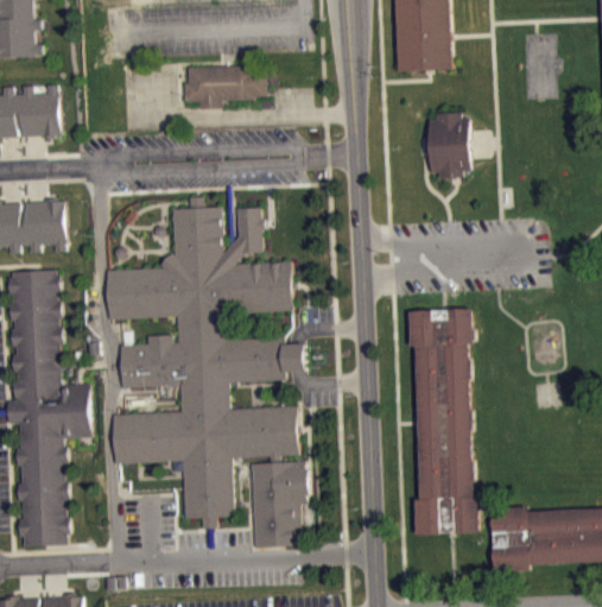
[(31,0),(32,19),(39,19),(40,30),(32,30),(33,44),(42,44),(42,54),(35,55),(35,56),(17,57),(16,57),(0,57),(0,0),(31,0)]
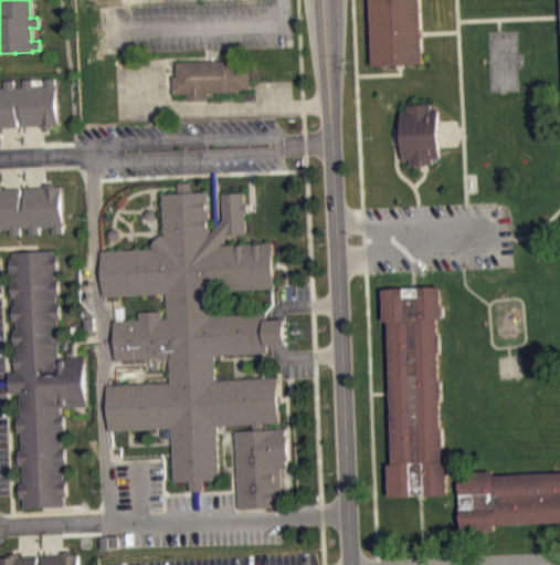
[(415,0),(418,33),(419,65),(394,66),(369,66),(366,0),(415,0)]
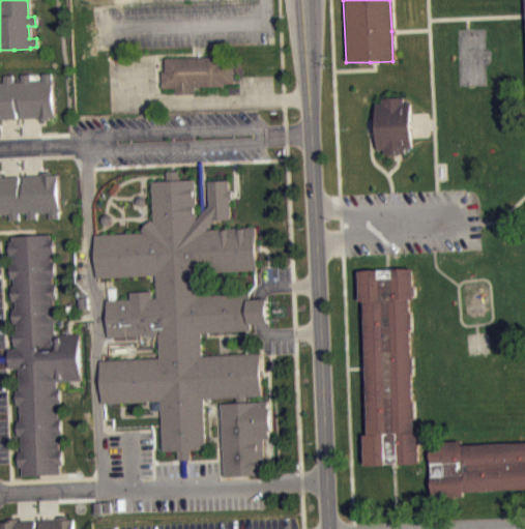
[(162,58),(162,71),(158,71),(159,88),(171,88),(171,93),(190,93),(190,87),(221,87),(221,84),(230,84),(228,56),(162,58)]
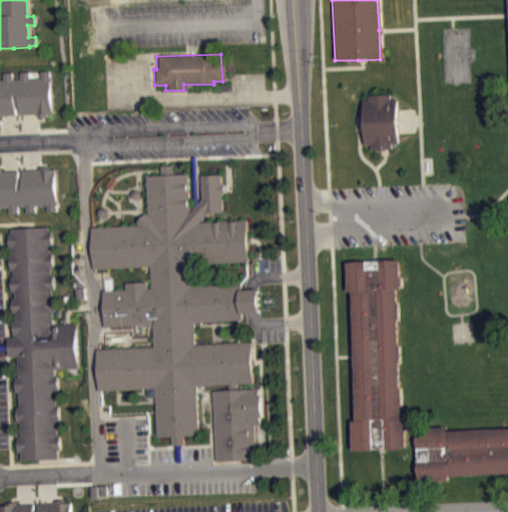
[(0,80),(1,80),(1,73),(10,72),(11,79),(18,79),(17,72),(28,72),(28,78),(38,77),(38,71),(47,70),(47,77),(49,77),(51,113),(46,113),(46,116),(35,116),(35,114),(18,115),(17,108),(14,108),(14,115),(0,115),(0,80)]
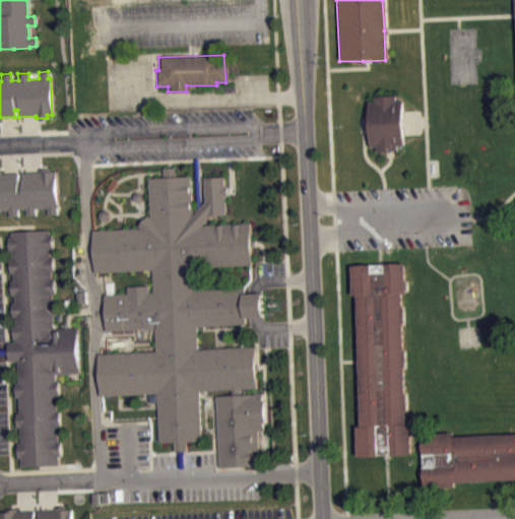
[(364,102),(371,102),(371,96),(391,95),(391,101),(398,101),(399,145),(393,145),(393,150),(385,150),(373,151),(372,146),(366,147),(365,133),(361,133),(361,124),(361,116),(365,116),(364,102)]
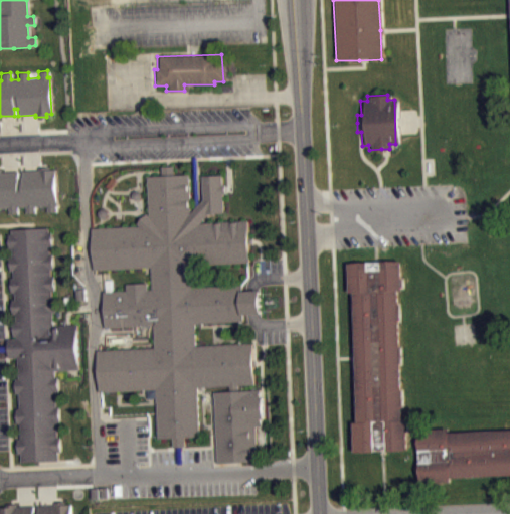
[(170,448),(170,439),(155,439),(154,403),(153,390),(142,390),(96,391),(94,351),(151,348),(150,326),(118,327),(102,328),(100,292),(123,291),(123,285),(144,284),(144,290),(148,290),(147,268),(91,270),(89,228),(136,226),(133,224),(139,218),(143,214),(145,216),(143,177),(158,176),(158,172),(157,167),(169,166),(170,175),(184,175),(187,213),(199,200),(198,177),(218,176),(218,185),(220,185),(221,190),(221,193),(218,193),(219,213),(205,213),(197,223),(244,221),(244,241),(244,263),(188,265),(189,287),(238,285),(239,292),(249,291),(256,291),(257,313),(250,314),(240,315),(240,321),(210,323),(196,324),(192,324),(193,345),(249,343),(250,364),(251,384),(235,385),(237,391),(259,389),(259,397),(260,397),(261,397),(262,418),(260,419),(260,426),(253,426),(256,455),(258,455),(258,461),(235,462),(215,463),(211,392),(228,391),(227,386),(199,387),(195,387),(196,437),(182,438),(182,447),(170,448)]
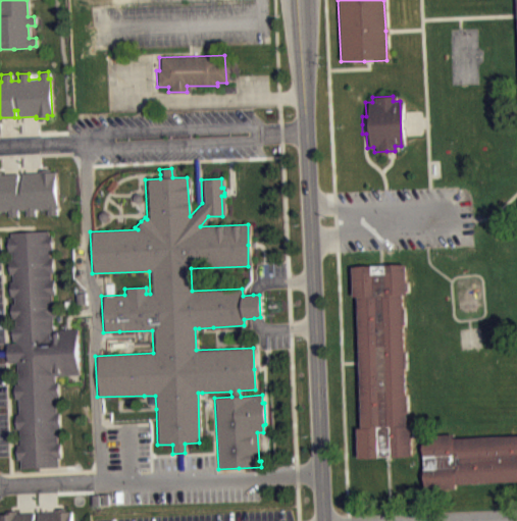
[(0,211),(7,210),(7,218),(17,217),(16,211),(24,210),(24,217),(34,217),(34,209),(45,209),(46,216),(56,215),(53,173),(49,173),(49,169),(38,170),(39,173),(20,174),(20,180),(17,180),(17,174),(0,175),(0,172),(0,211)]
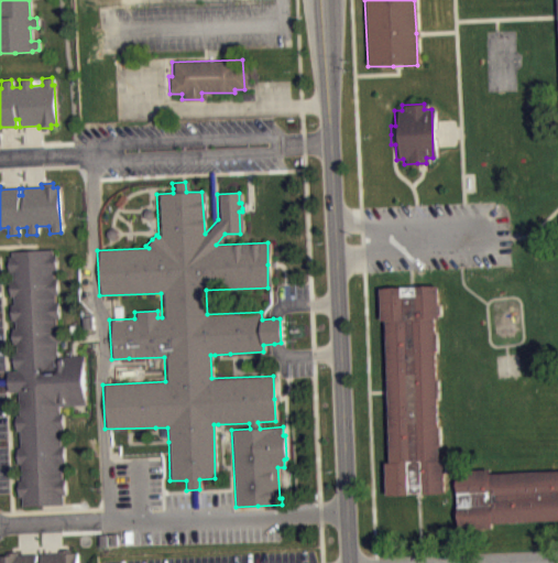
[(9,251),(10,257),(6,257),(7,273),(10,273),(10,281),(7,282),(8,296),(11,296),(11,304),(8,304),(9,321),(12,321),(12,328),(9,328),(9,345),(13,345),(13,353),(10,353),(10,368),(14,368),(14,370),(6,370),(6,392),(14,391),(14,409),(15,409),(15,414),(13,414),(14,432),(18,431),(18,447),(14,447),(15,464),(19,464),(19,480),(17,480),(18,497),(20,497),(21,506),(61,505),(59,495),(64,495),(64,478),(59,478),(59,463),(62,463),(62,445),(58,445),(58,430),(61,430),(61,412),(57,412),(57,407),(83,405),(80,356),(69,356),(54,357),(54,343),(57,343),(56,326),(53,326),(53,318),(56,317),(55,302),(52,302),(52,295),(55,295),(54,278),(51,278),(51,271),(54,271),(53,253),(50,255),(50,250),(29,250),(9,251)]
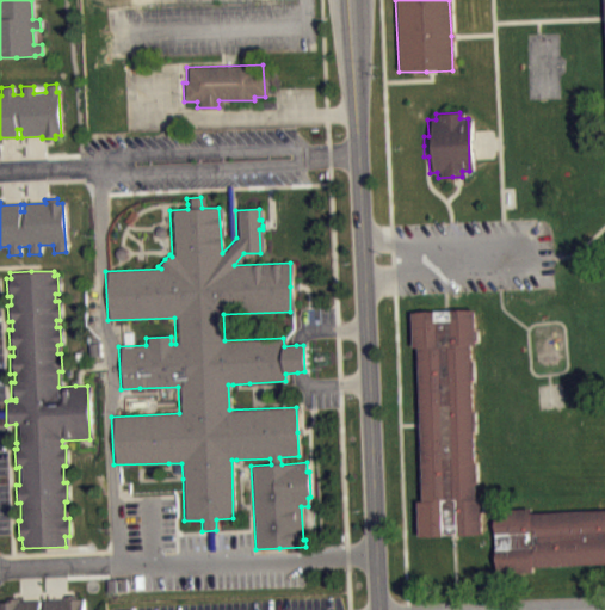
[(407,315),(409,347),(414,347),(418,424),(423,501),(417,501),(419,535),(481,534),(480,499),(474,498),(468,346),(473,345),(473,310),(440,313),(407,315)]
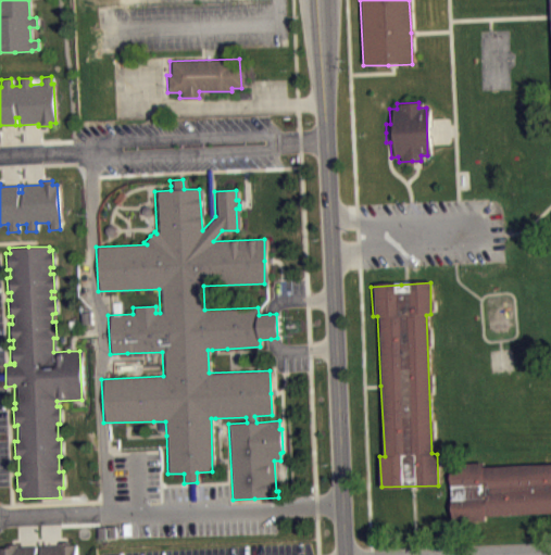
[(550,513),(484,515),(484,520),(453,522),(449,464),(483,463),(483,468),(550,465),(550,513)]
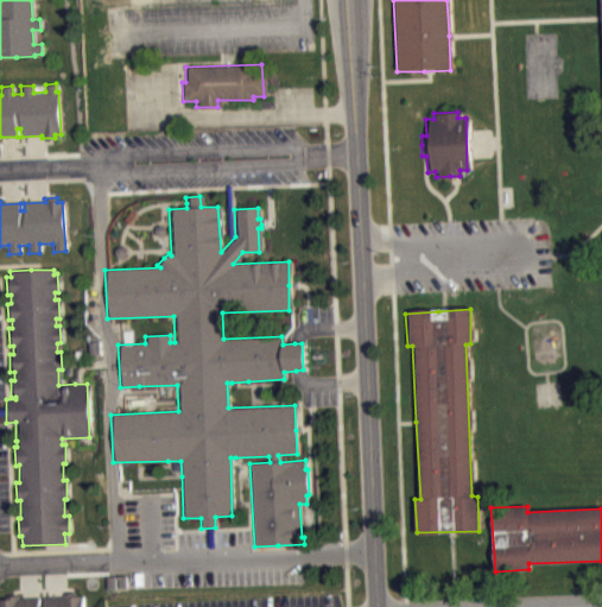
[(81,606),(81,595),(76,596),(75,593),(62,593),(63,596),(43,598),(43,606),(38,606),(38,598),(17,599),(17,595),(5,595),(5,599),(0,599),(0,606),(81,606)]
